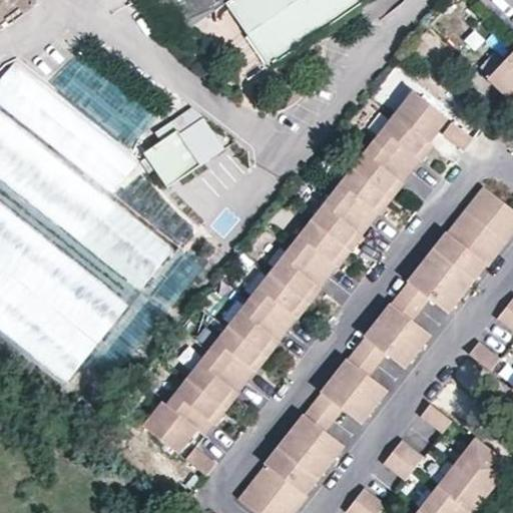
[(150,0),(161,15),(163,14),(178,27),(210,11),(211,14),(222,6),(267,70),(318,35),(316,31),(325,25),(328,29),(369,0),(150,0)]
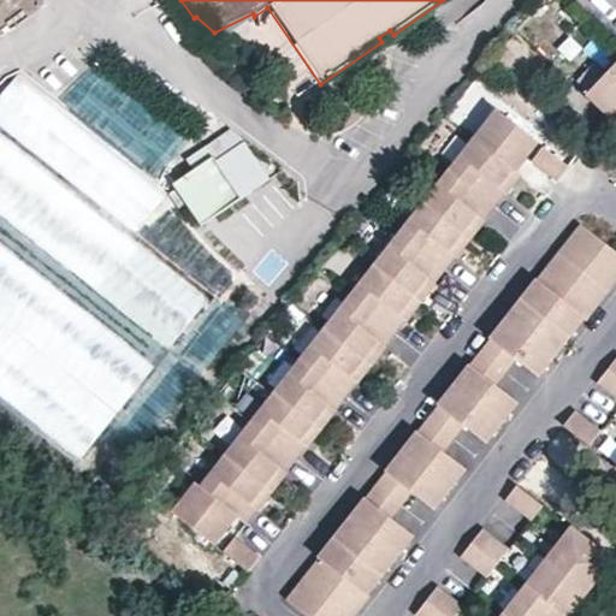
[(213,45),(254,17),(253,13),(214,33),(196,17),(194,18),(213,45)]
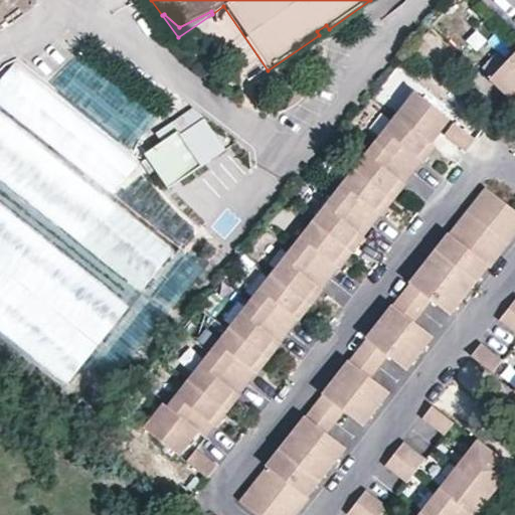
[(319,35),(329,29),(326,25),(317,31),(319,35)]
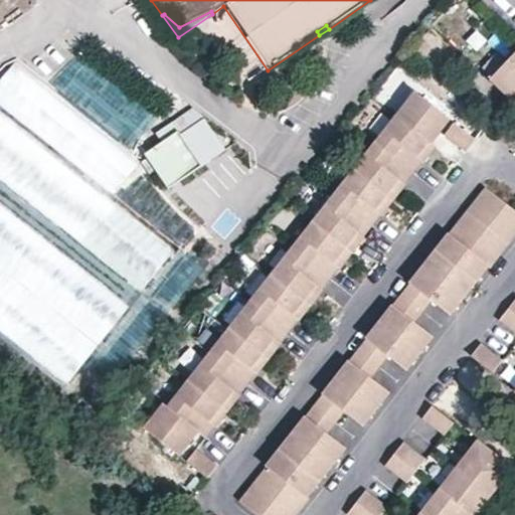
[(514,55),(491,81),(514,104),(514,55)]
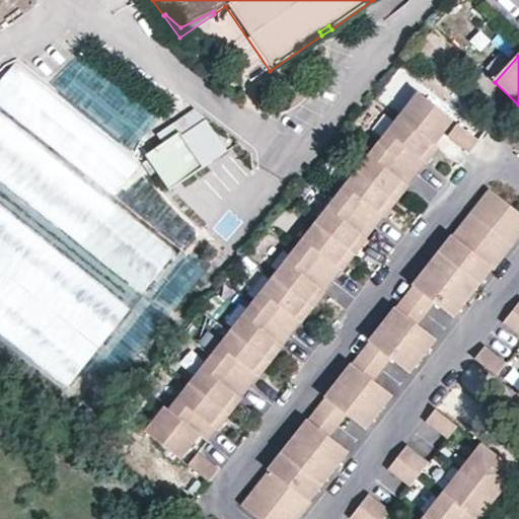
[(452,123),(416,93),(398,117),(434,145),(452,123)]
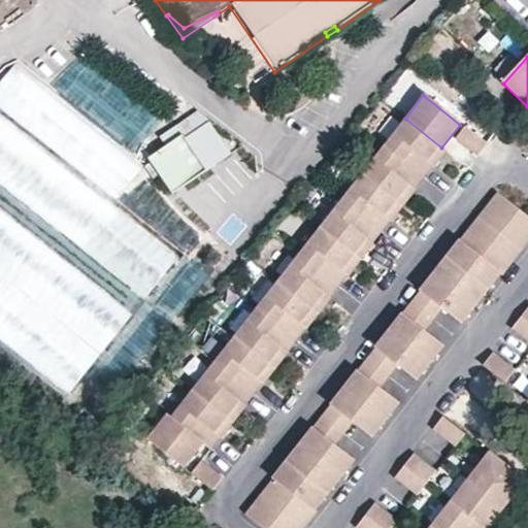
[(206,120),(193,110),(173,123),(183,136),(203,122),(205,121),(206,120)]
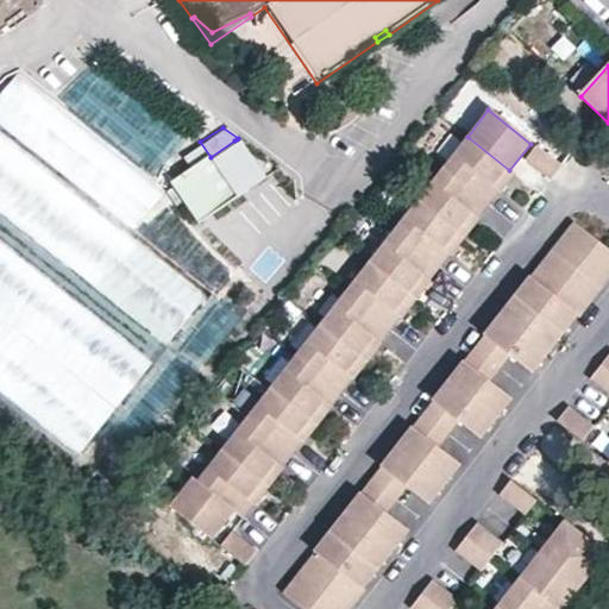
[(468,137),(443,168),(489,203),(514,173),(509,170),(468,137)]
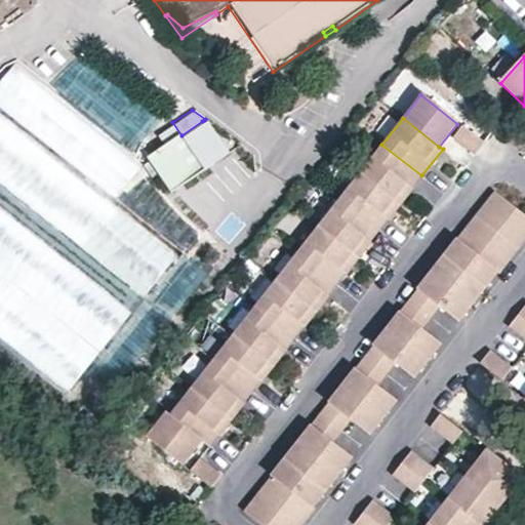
[(227,152),(208,125),(202,121),(182,135),(180,135),(203,167),(227,152)]
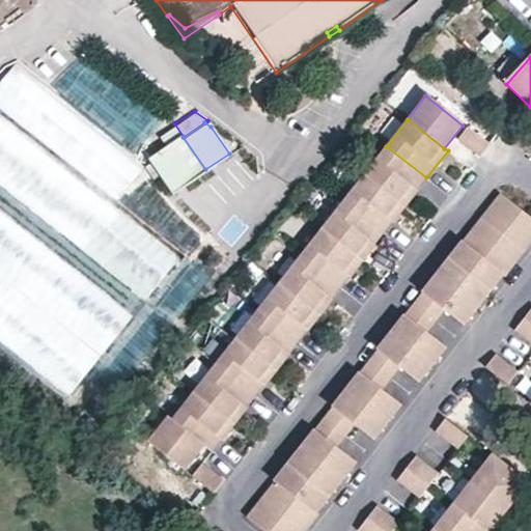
[(491,146),(468,130),(457,142),(480,160),(491,146)]
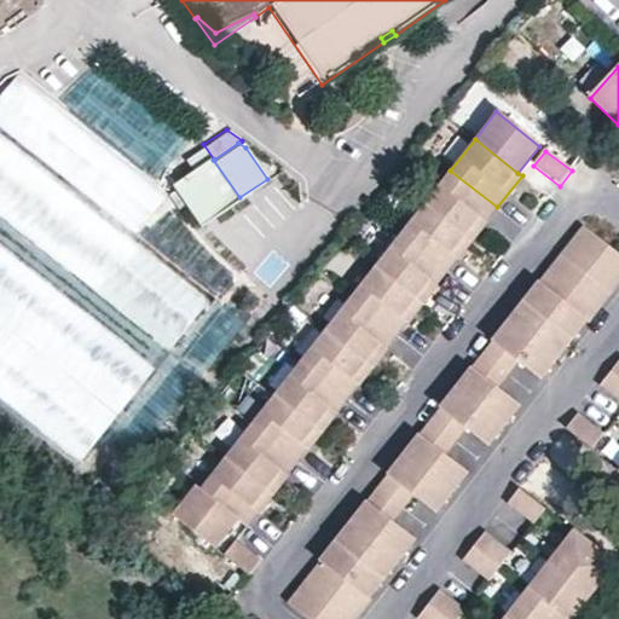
[(209,156),(171,184),(201,226),(241,197),(239,197),(213,160),(209,156)]
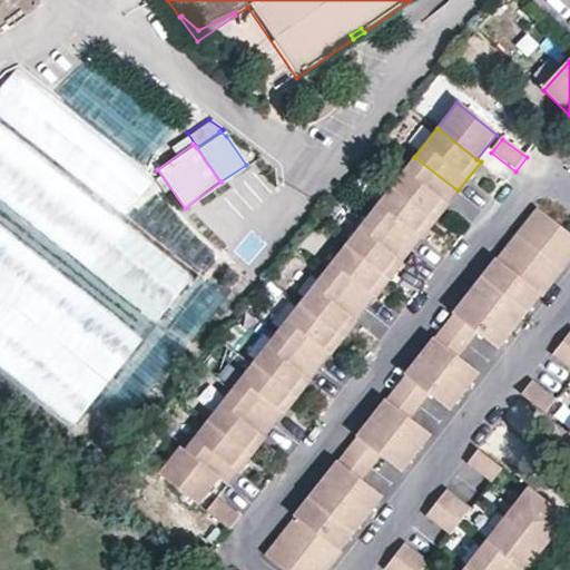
[(414,157),(392,184),(435,224),(458,190),(414,157)]
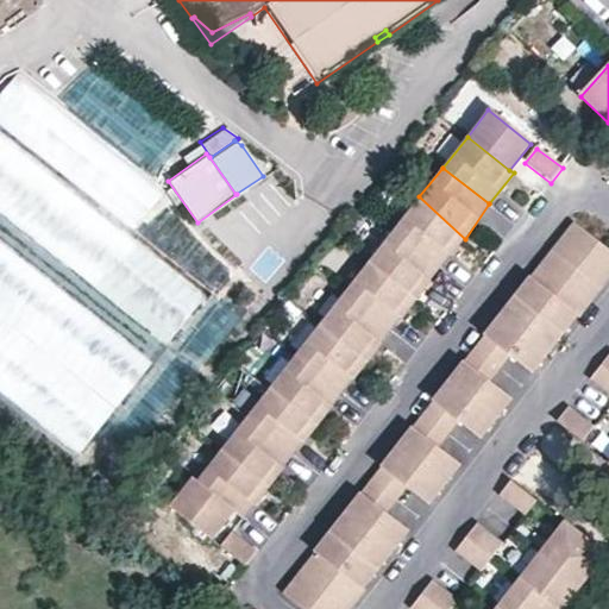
[(419,196),(395,227),(441,268),(465,239),(419,196)]
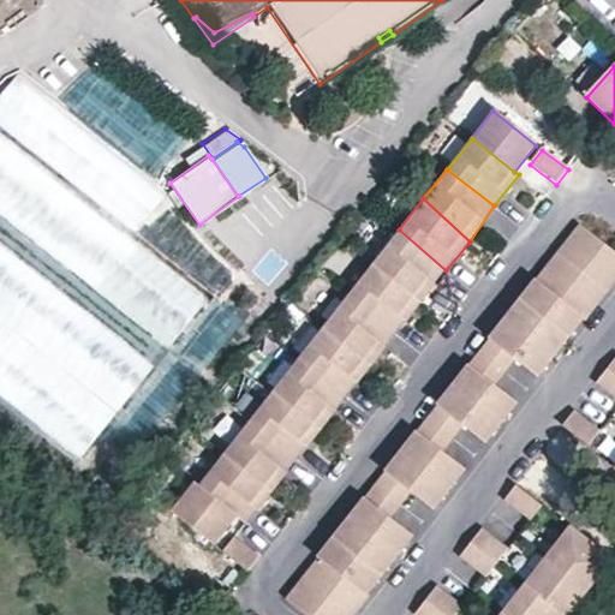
[(614,284),(614,254),(580,226),(285,601),(303,614),(356,614),(369,598),(366,596),(375,584),(396,556),(404,547),(412,537),(390,520),(411,494),(433,511),(434,508),(445,496),(453,485),(464,471),(442,454),(464,428),(485,445),(495,431),(506,418),(517,405),(495,388),(515,362),(537,378),(544,370),(577,328),(583,320),(586,322),(614,284)]
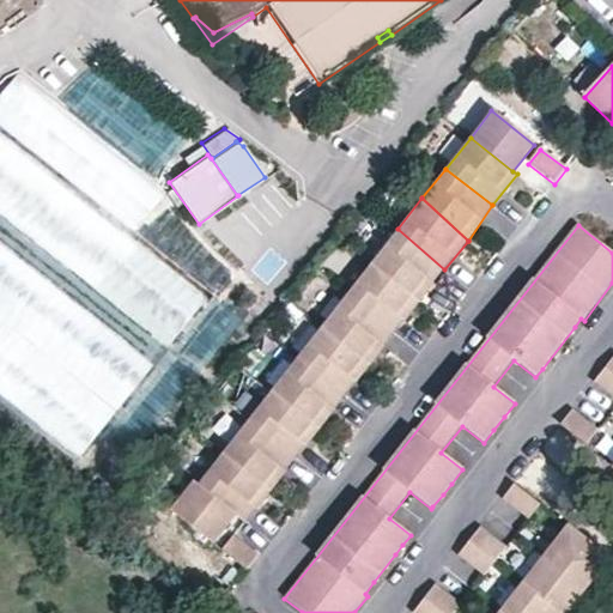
[(417,302),(444,269),(398,229),(369,265),(417,302)]
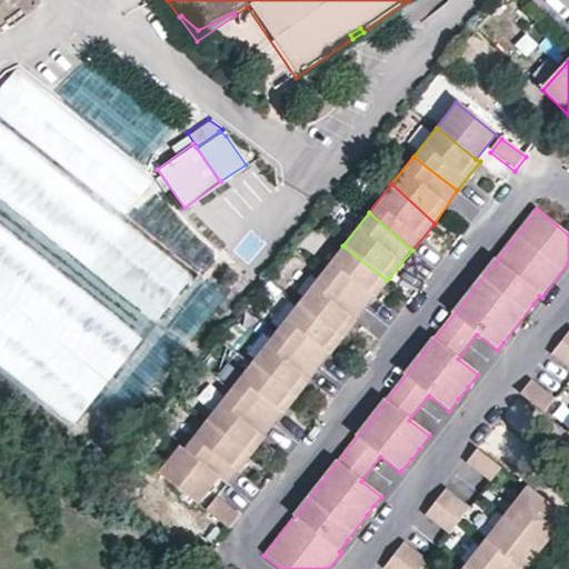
[(320,273),(363,309),(387,280),(342,246),(320,273)]
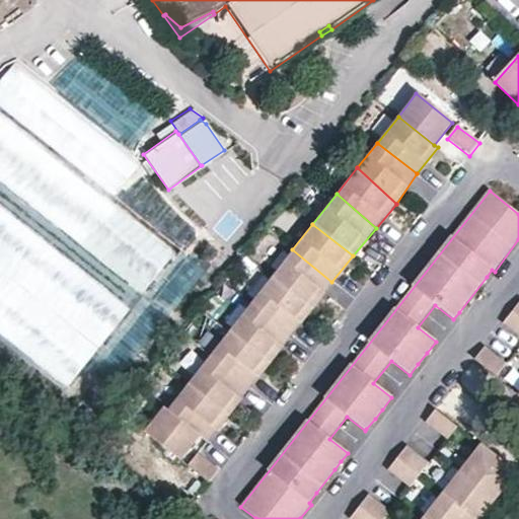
[(272,276),(311,308),(331,282),(292,249),(272,276)]
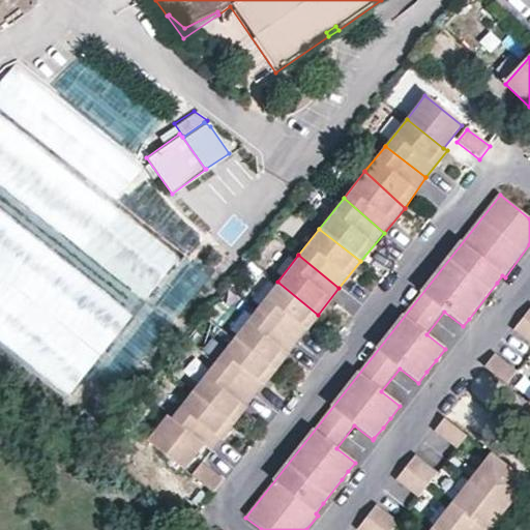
[(277,282),(256,308),(297,341),(318,315),(277,282)]
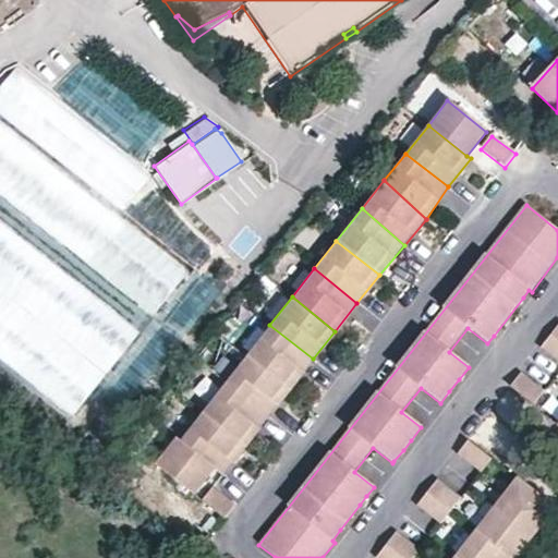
[(245,355),(290,389),(313,359),(269,325),(245,355)]
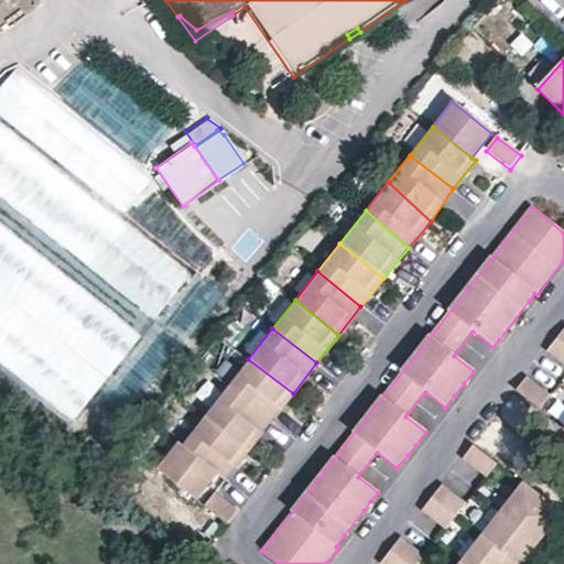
[(563,332),(546,354),(563,367),(563,332)]
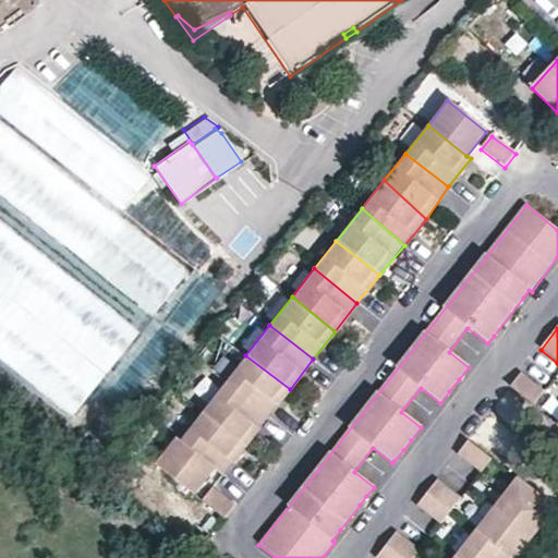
[(222,385),(265,421),(290,389),(245,355),(222,385)]
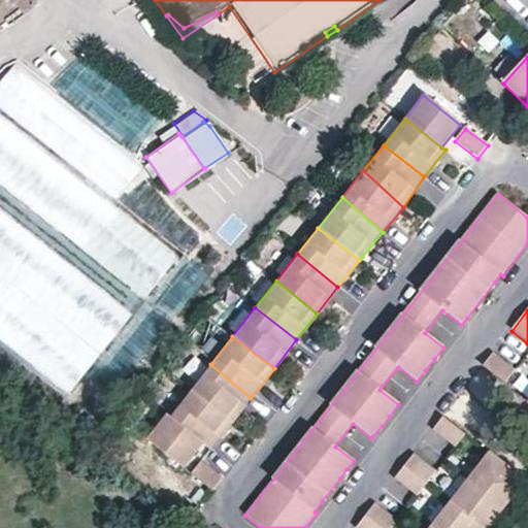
[(516,372),(494,355),(483,368),(505,386),(516,372)]
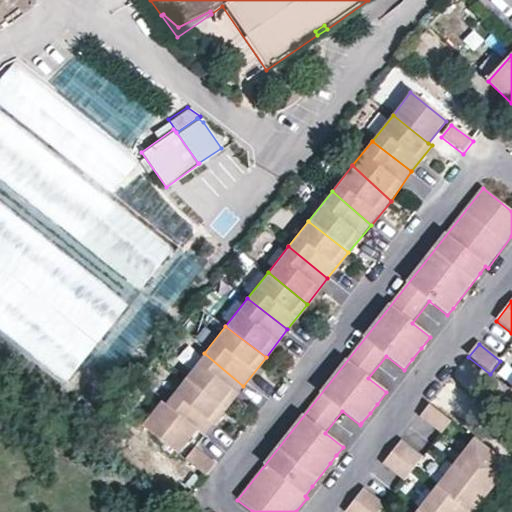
[(204,353),(184,377),(225,409),(243,386),(204,353)]
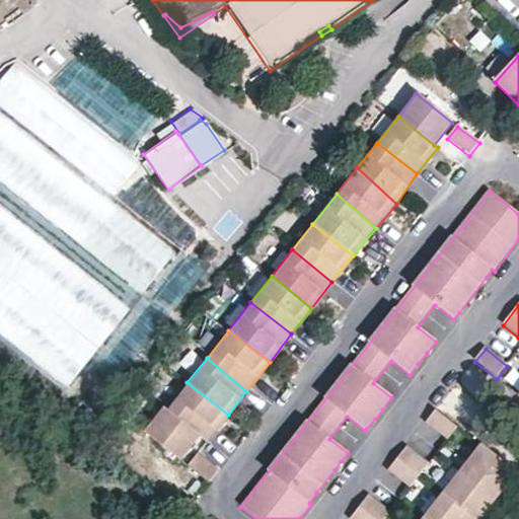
[(187,382),(165,411),(207,443),(228,415),(187,382)]
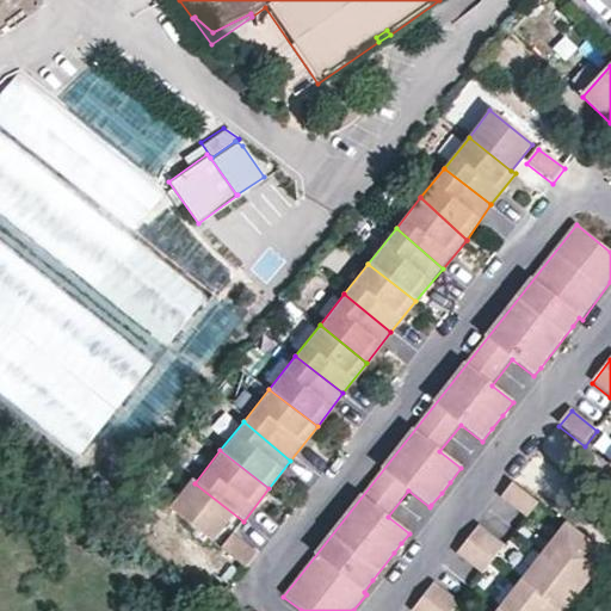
[(190,481),(167,507),(210,547),(232,517),(195,483),(190,481)]
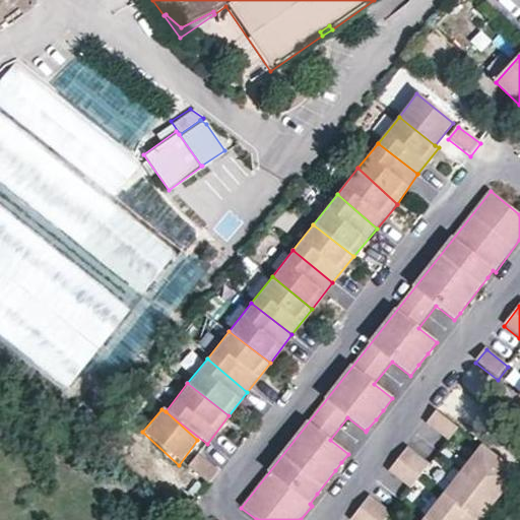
[(437,412),(427,425),(448,442),(458,429),(437,412)]
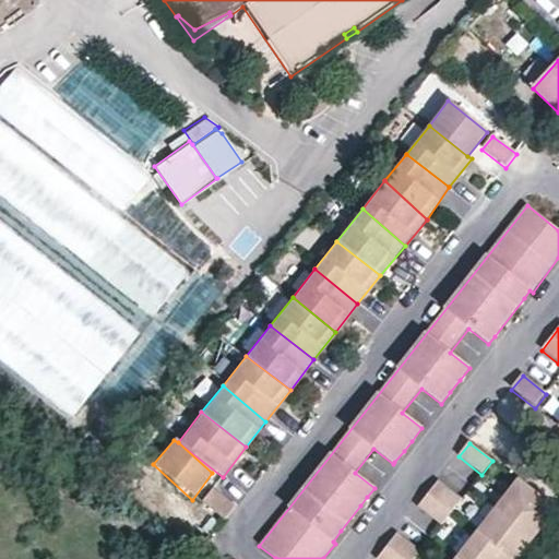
[(458,558),(516,558),(539,531),(555,511),(519,482),(458,558)]
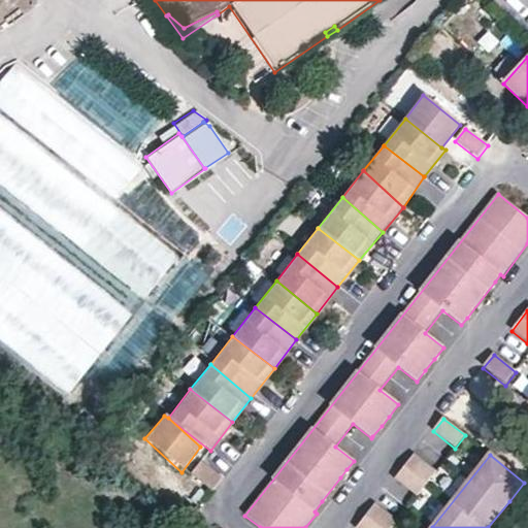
[(415,456),(395,480),(417,497),(436,472),(415,456)]
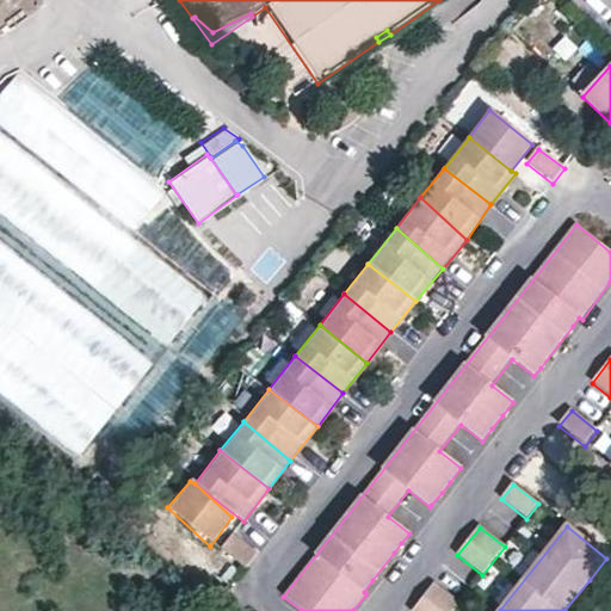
[(232,536),(220,550),(246,571),(258,556),(232,536)]
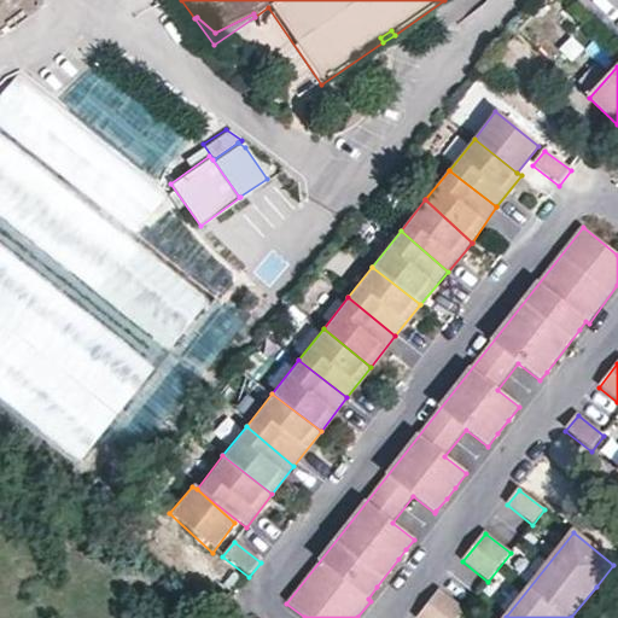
[(439,592),(418,617),(459,617),(465,611),(439,592)]
